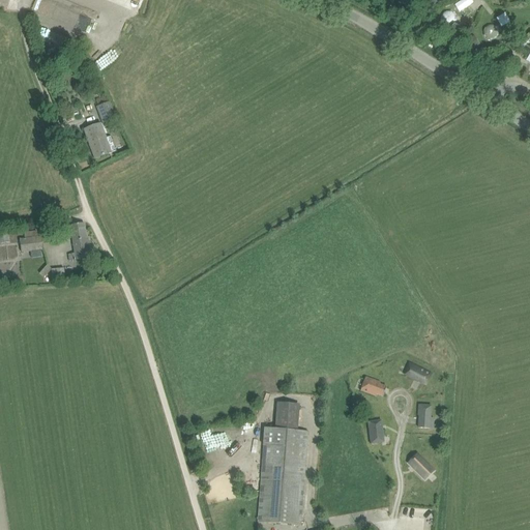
[(457,18),(455,16),(454,13),(453,12),(451,11),(449,11),(447,11),(444,12),(443,12),(442,13),(441,15),(441,17),(440,19),(441,21),(441,22),(442,24),(443,26),(445,27),(447,27),(449,27),(451,27),(452,26),(454,25),(455,24),(455,22),(457,20),(457,18)]
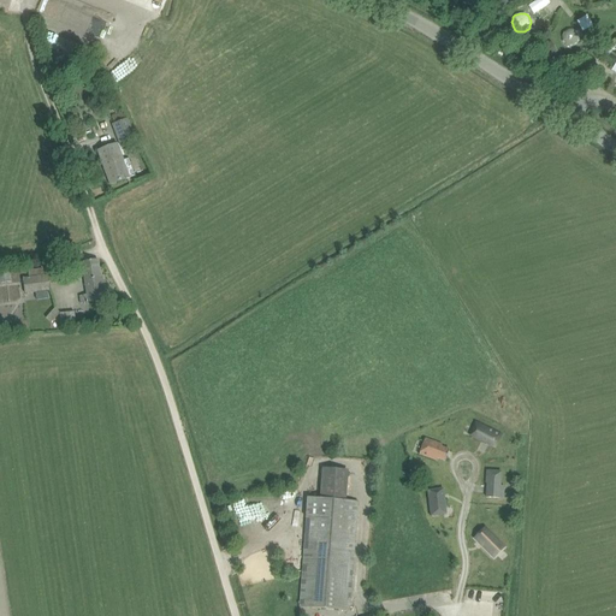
[(578,30),(576,31),(575,29),(573,29),(570,28),(568,29),(566,29),(564,30),(563,33),(562,35),(561,36),(561,39),(562,40),(562,41),(563,42),(563,43),(564,45),(567,46),(568,46),(569,47),(570,47),(573,47),(574,46),(576,45),(578,43),(579,42),(580,39),(580,37),(580,35),(579,34),(579,33),(578,30)]
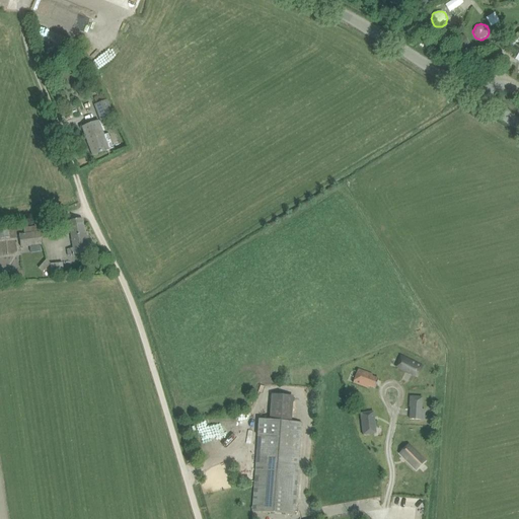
[(469,44),(464,34),(455,41),(461,50),(469,44)]
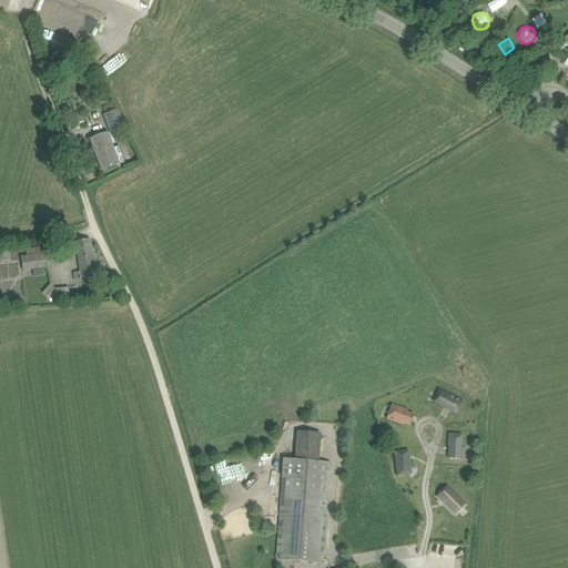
[(531,67),(526,69),(529,77),(535,74),(531,67)]
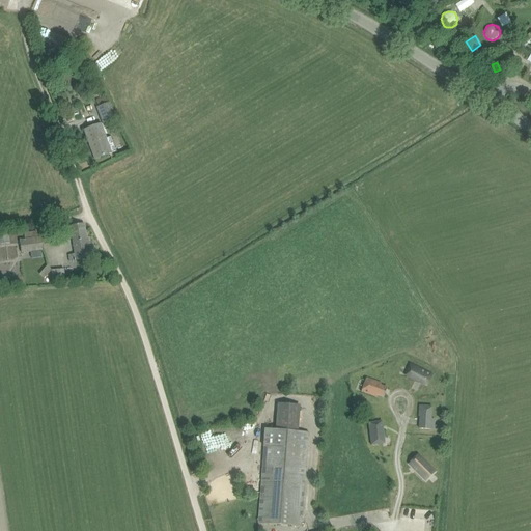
[(104,123),(116,118),(110,103),(109,104),(106,96),(95,100),(99,107),(98,108),(104,123)]
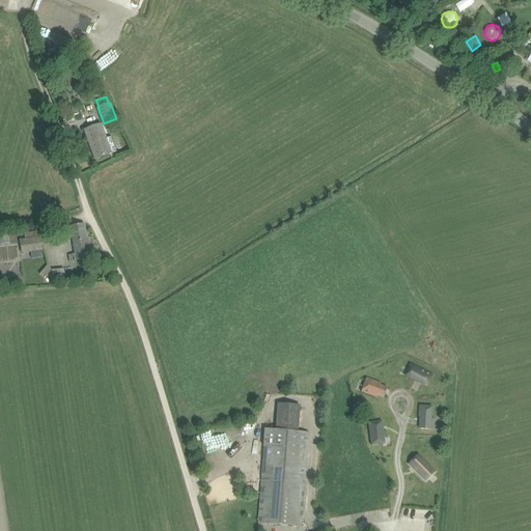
[(95,159),(112,154),(116,151),(111,137),(107,139),(101,124),(85,130),(95,159)]
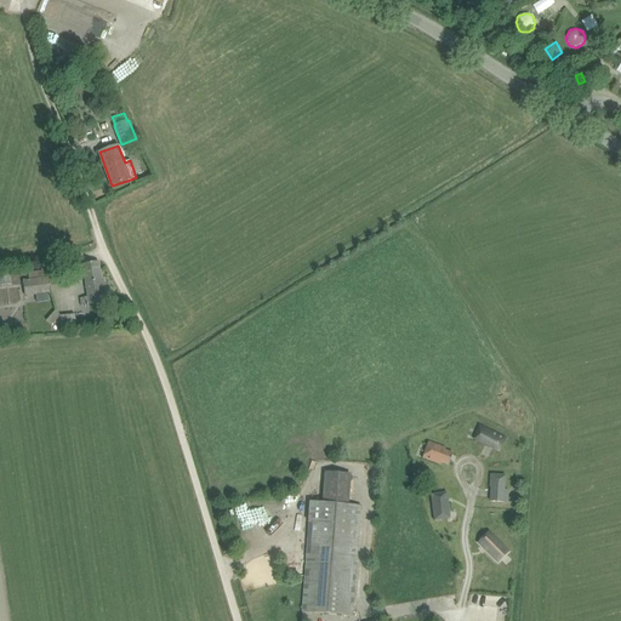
[(84,306),(96,303),(107,301),(103,279),(102,280),(98,262),(83,265),(89,296),(83,297),(84,306)]
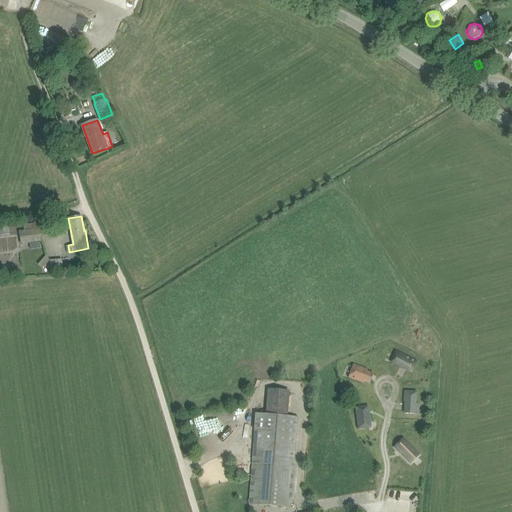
[(19,231),(21,244),(41,241),(38,223),(24,225),(24,230),(19,231)]
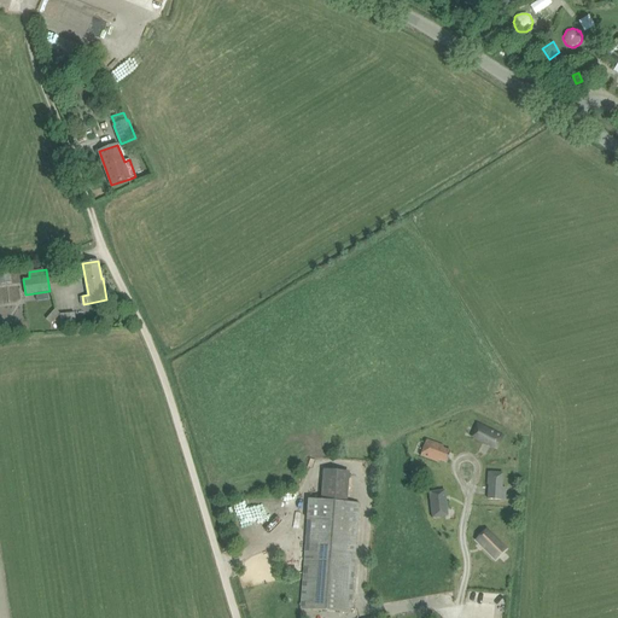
[(76,326),(75,313),(60,314),(54,309),(46,319),(51,324),(59,315),(60,327),(76,326)]
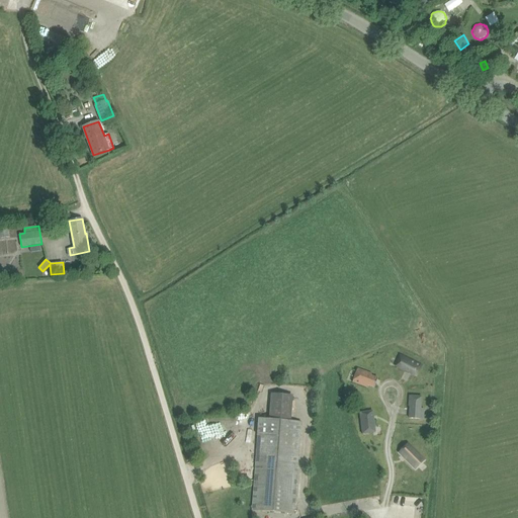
[(417,377),(423,365),(400,354),(396,361),(398,362),(395,367),(415,377),(415,376),(417,377)]
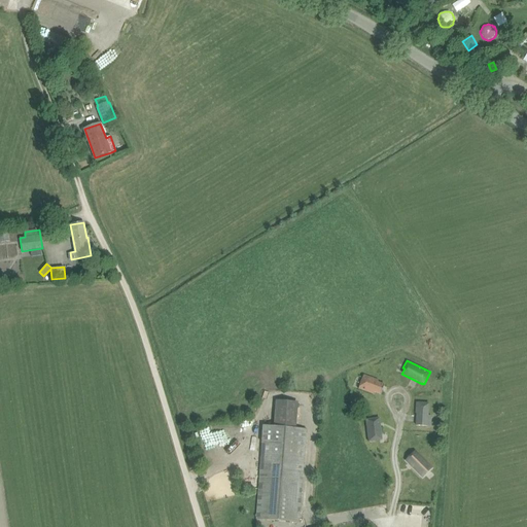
[(363,375),(359,388),(374,394),(374,392),(381,394),(384,385),(378,382),(379,381),(363,375)]
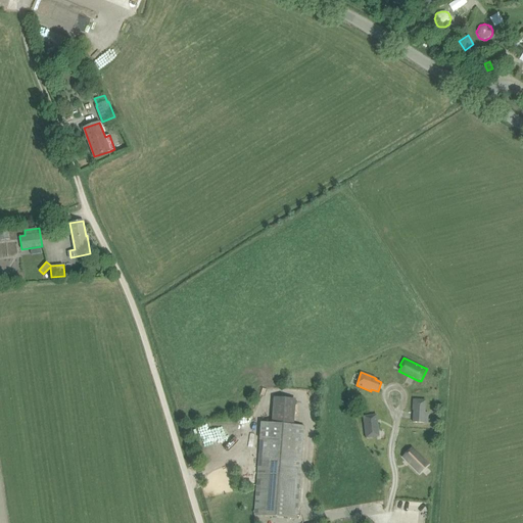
[(272,423),(262,422),(254,516),(297,519),(304,426),(294,425),(296,399),(274,397),(272,423)]
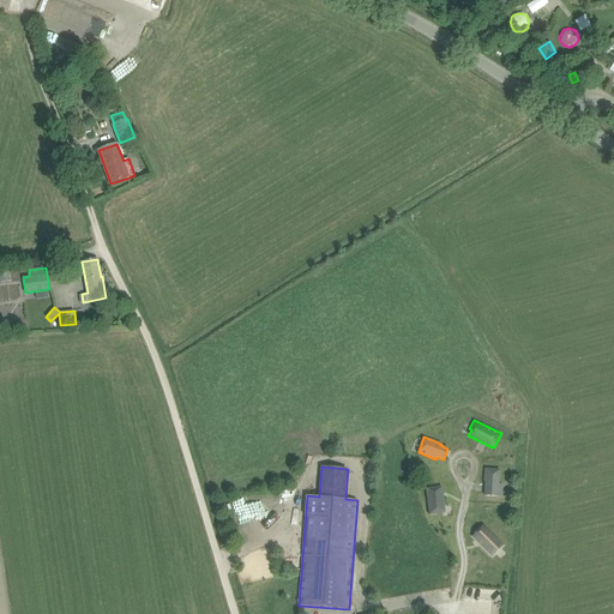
[(499,497),(500,470),(485,469),(483,482),(485,482),(485,497),(499,497)]
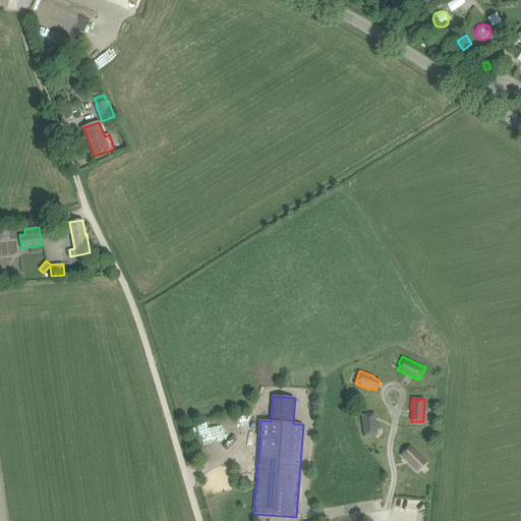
[(374,413),(361,415),(364,437),(378,436),(374,413)]
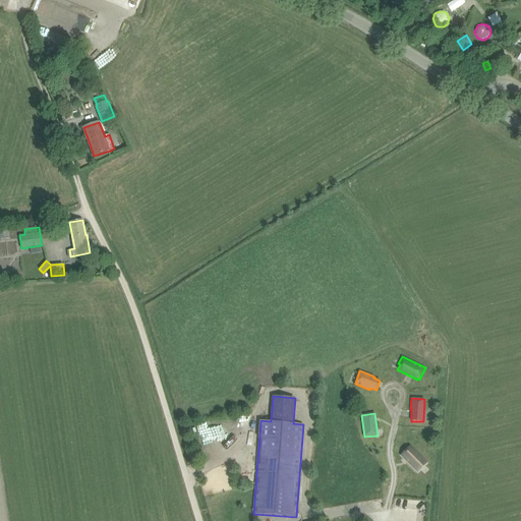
[(410,447),(402,455),(418,471),(426,463),(410,447)]
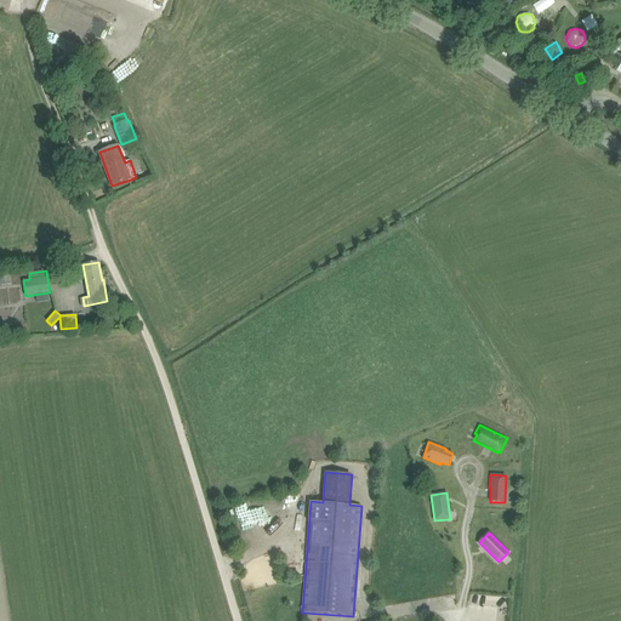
All buildings are outlined.
